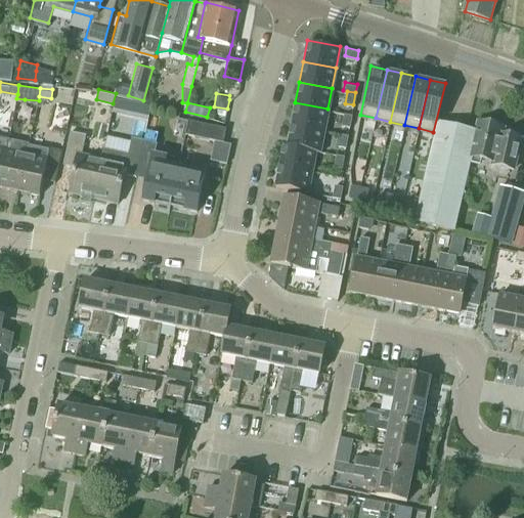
[(324,129),(328,109),(295,102),(291,123),(324,129)]
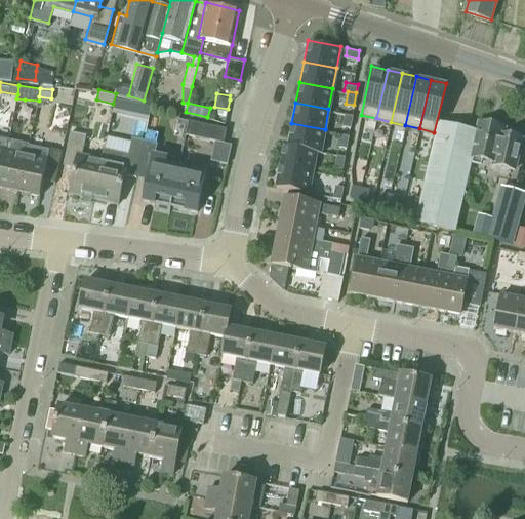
[(344,112),(341,124),(350,125),(352,114),(344,112)]
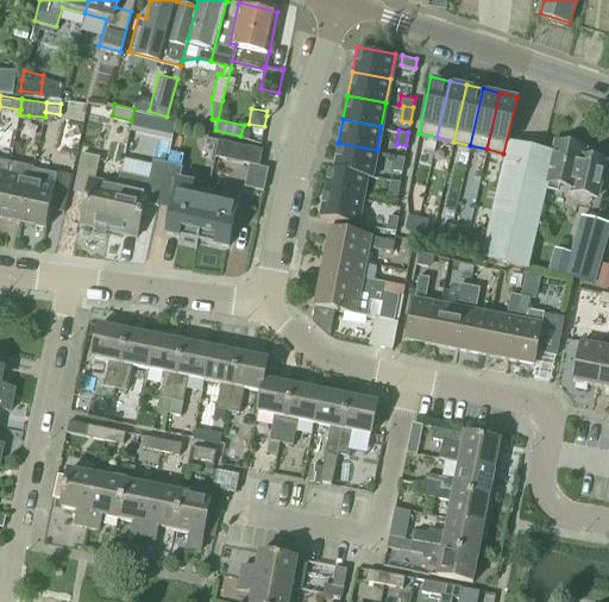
[(259,163),(263,146),(219,137),(215,154),(259,163)]
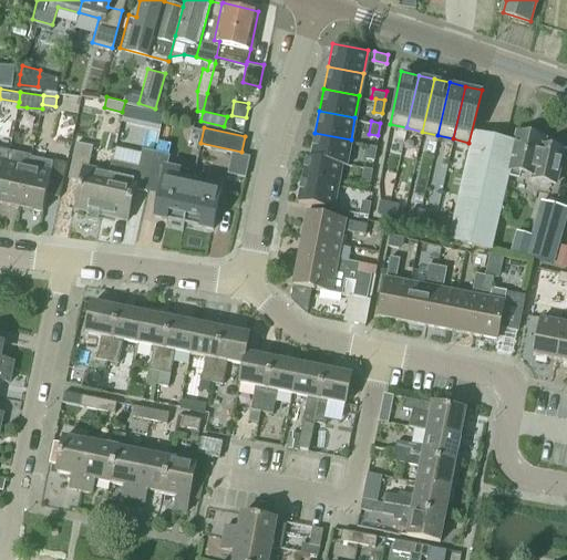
[(492,246),(493,241),(509,172),(507,172),(515,138),(473,128),(449,235),(492,246)]
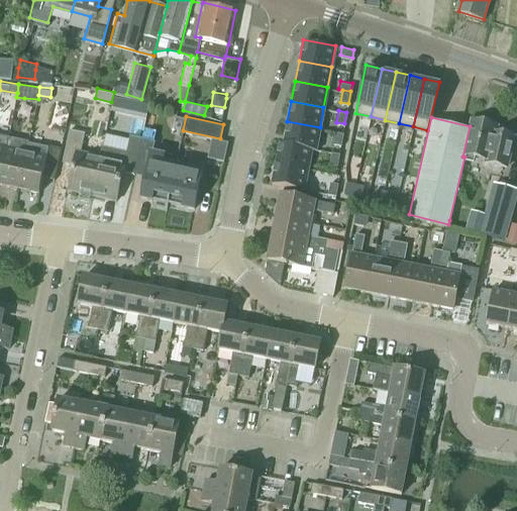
[(495,130),(496,124),(472,118),(471,126),(470,126),(462,157),(464,157),(472,159),(473,155),(487,158),(486,161),(505,165),(512,134),(495,130)]
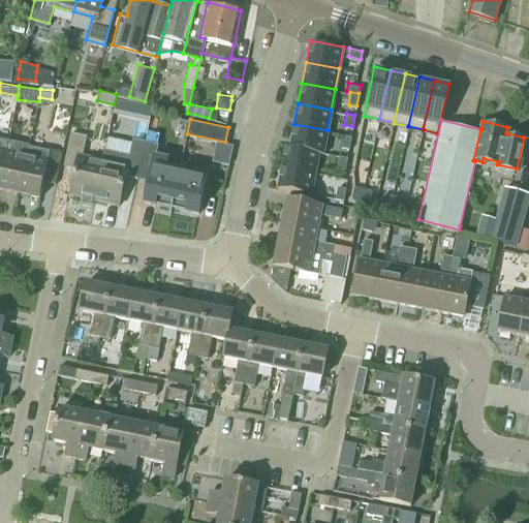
[(323,152),(328,130),(293,124),(290,145),(319,151),(318,151),(323,152)]
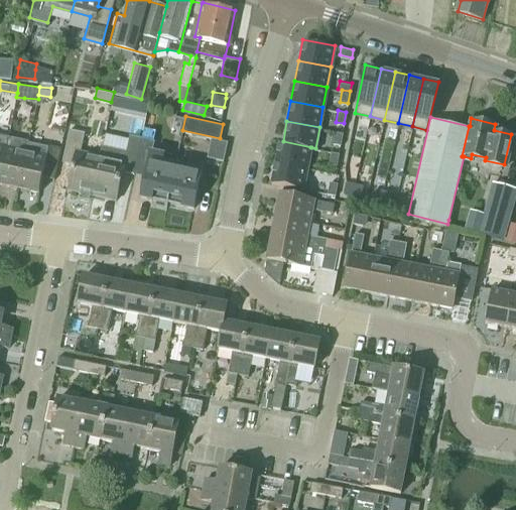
[(70,127),(62,159),(74,161),(69,186),(93,193),(100,154),(80,149),(85,130),(70,127)]
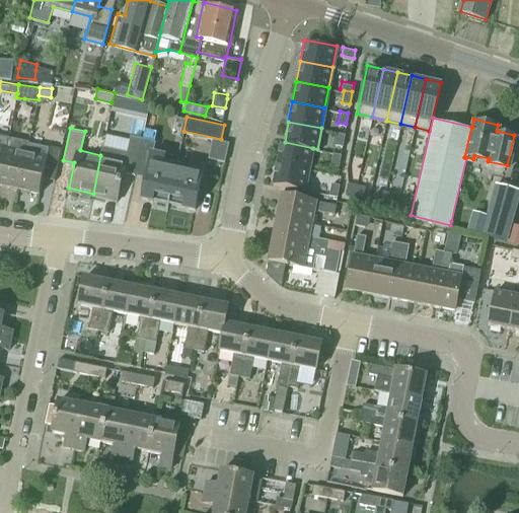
[(337,131),(334,143),(342,144),(345,133),(337,131)]
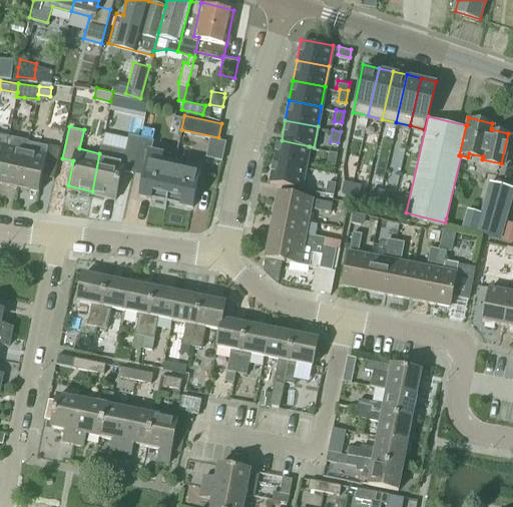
[(0,170),(8,133),(0,131),(0,170)]
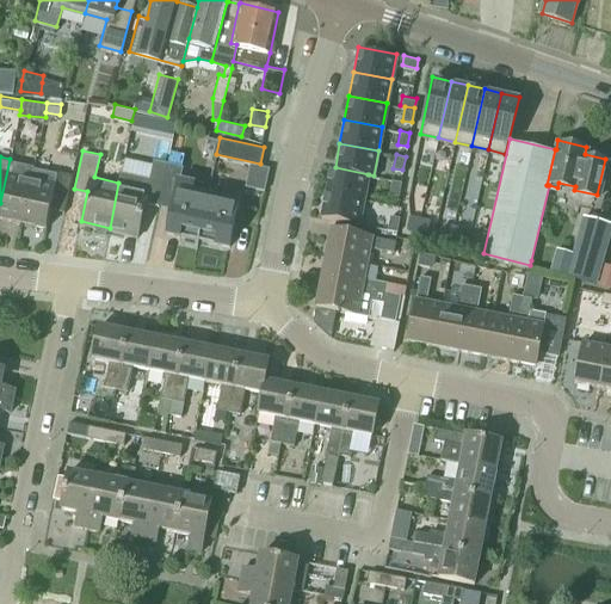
[(118,183),(110,228),(137,234),(144,201),(159,203),(160,196),(161,192),(160,192),(167,161),(154,159),(153,162),(124,156),(122,168),(118,183)]
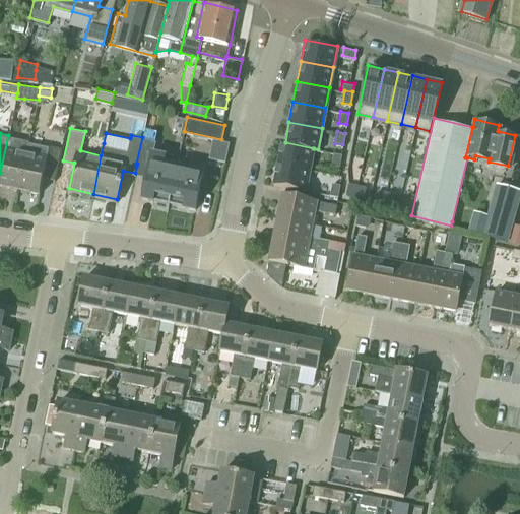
[(0,182),(18,187),(28,139),(8,135),(0,173),(0,182)]
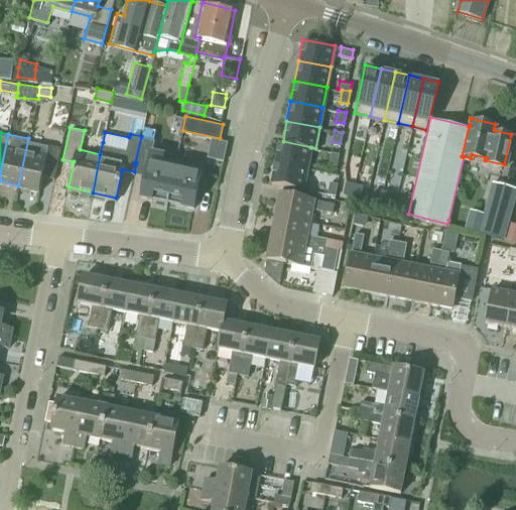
[(141,136),(135,162),(136,162),(146,165),(140,194),(166,200),(175,161),(176,155),(163,152),(151,149),(153,139),(141,136)]
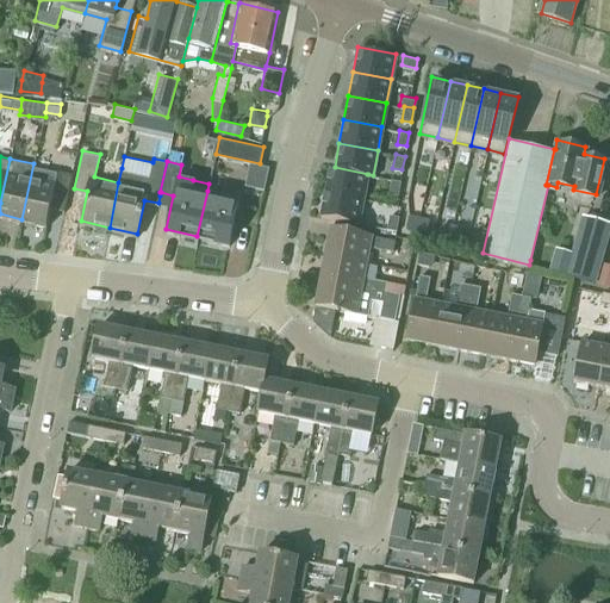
[(63,209),(72,172),(33,163),(22,219),(47,224),(50,206),(63,209)]
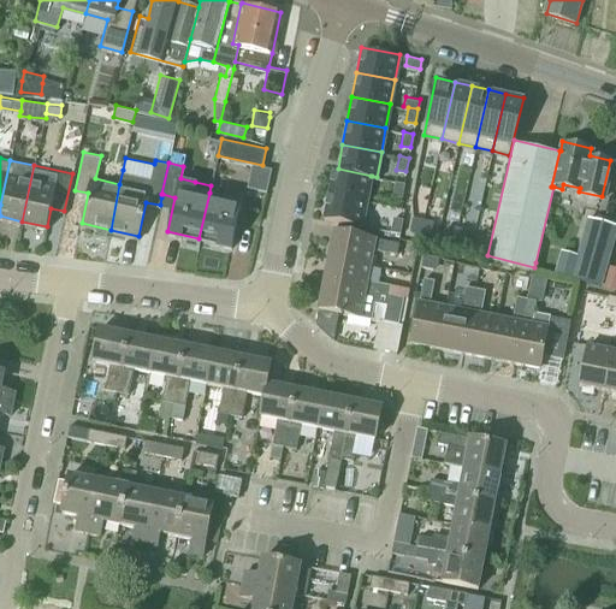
[(367,200),(371,176),(372,176),(338,169),(332,167),(329,191),(367,200)]
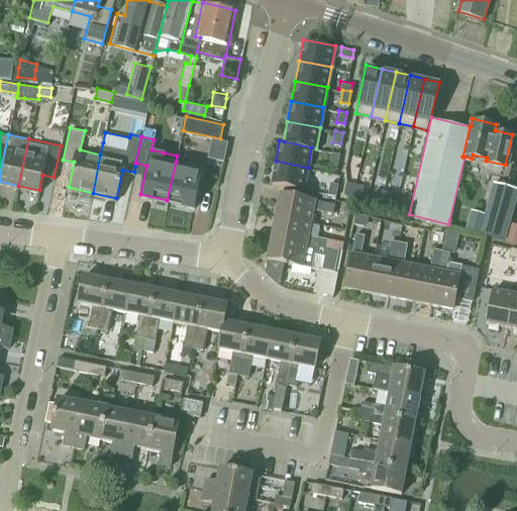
[(331,150),(329,163),(337,165),(339,152),(331,150)]
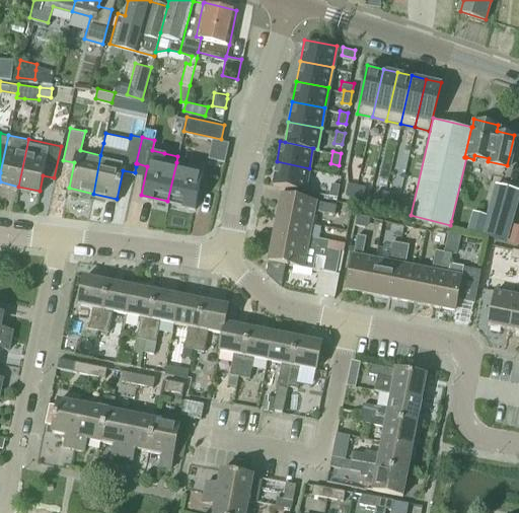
[(176,162),(167,201),(195,207),(205,161),(192,158),(190,165),(176,162)]
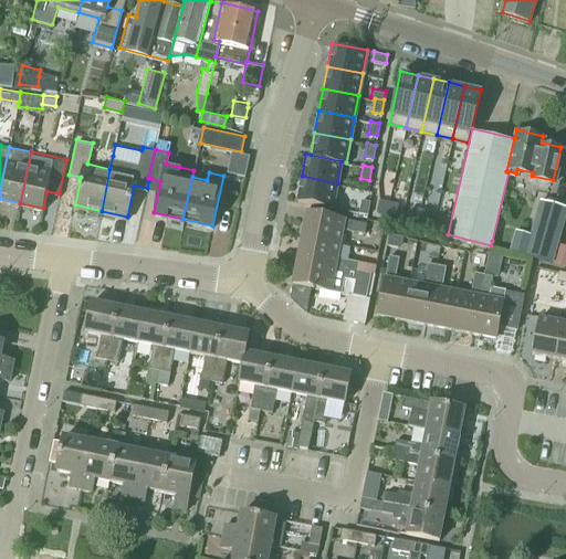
[(337,183),(302,176),(297,199),(333,206),(337,183)]
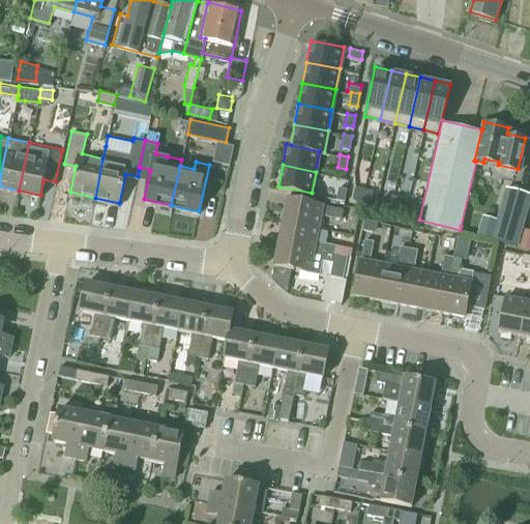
[(481,214),(476,231),(494,235),(493,237),(498,239),(518,243),(529,196),(529,190),(504,184),(497,217),(481,214)]
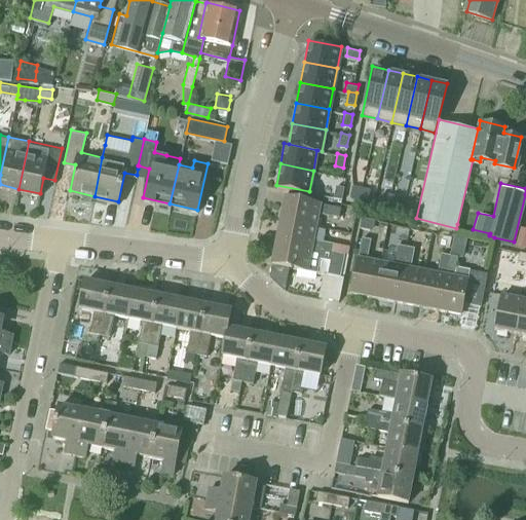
[(335,184),(333,196),(341,197),(343,185),(335,184)]
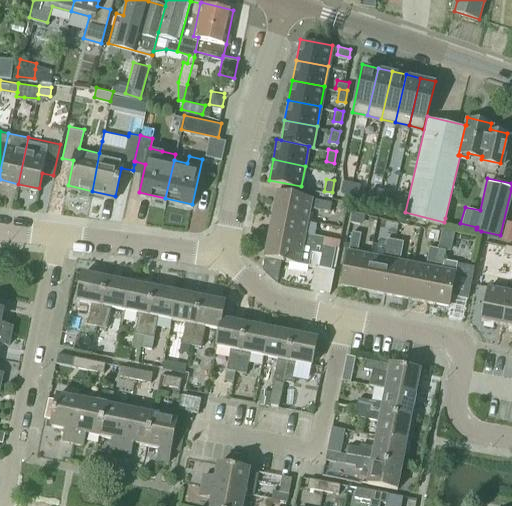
[(342,179),(340,189),(348,191),(351,181),(342,179)]
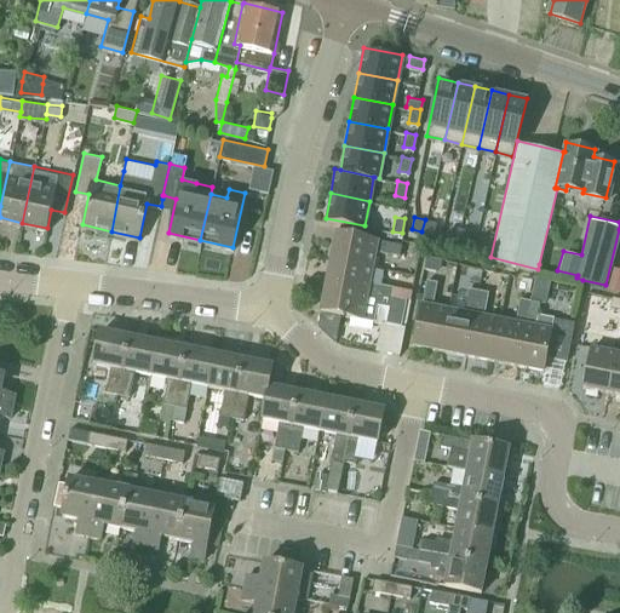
[(425,219),(422,231),(432,234),(435,222),(425,219)]
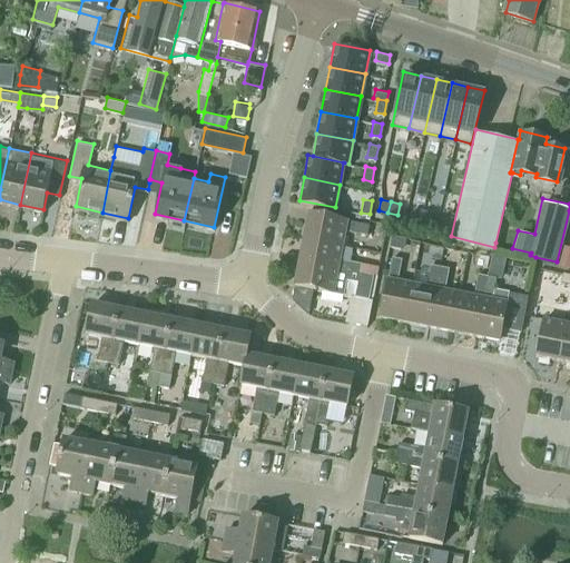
[(412,206),(410,218),(419,220),(422,208),(412,206)]
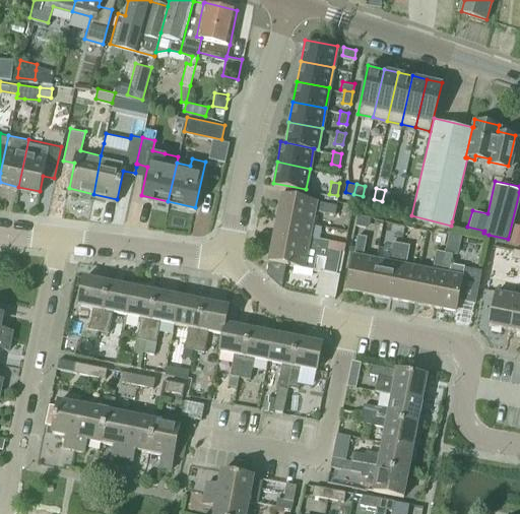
[(385,190),(382,201),(391,203),(393,192),(385,190)]
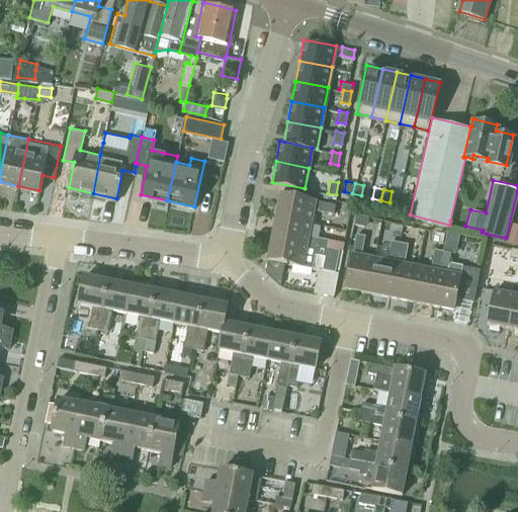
[(333,210),(335,202),(281,191),(276,214),(312,221),(314,207),(333,210)]
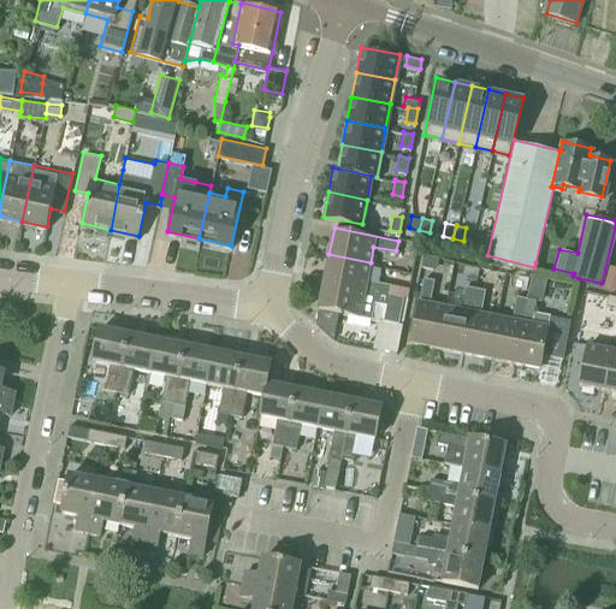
[(479,231),(477,243),(486,246),(490,234),(479,231)]
